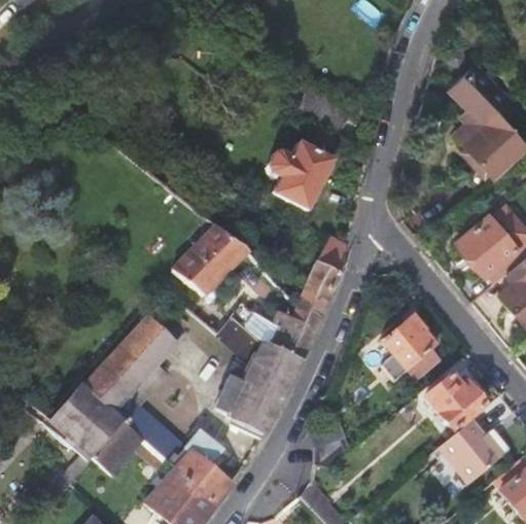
[(493,175),(495,178),(525,149),(525,139),(497,109),(509,98),(476,63),(449,89),(466,106),(483,124),(462,142),(480,162),(463,177),(477,191),(493,175)]
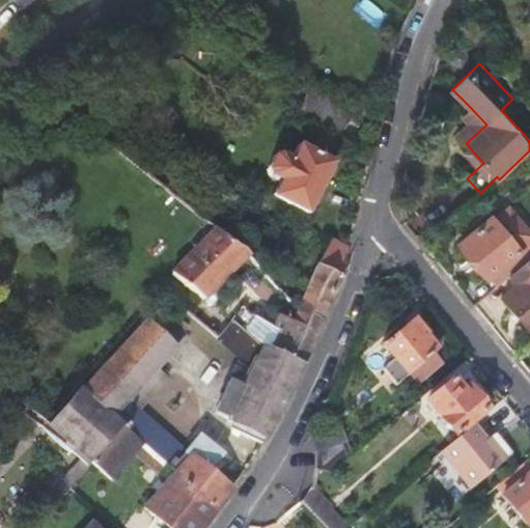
[(353,115),(311,86),(296,109),(338,139),(353,115)]
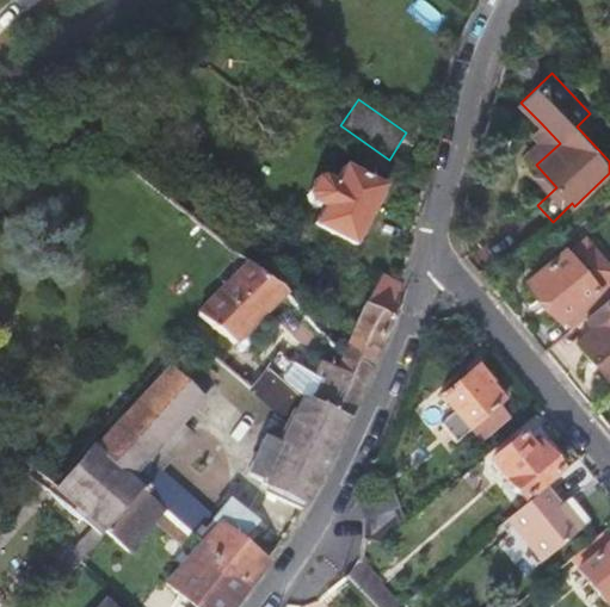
[(528,153),(536,165),(560,143),(541,123),(531,132),(540,141),(528,153)]
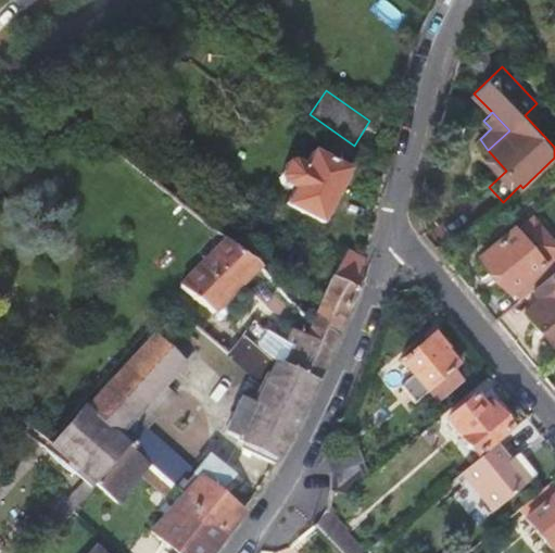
[(351,168),(313,148),(306,163),(294,158),(285,160),(278,174),(280,183),(292,189),(285,203),(323,223),(351,168)]
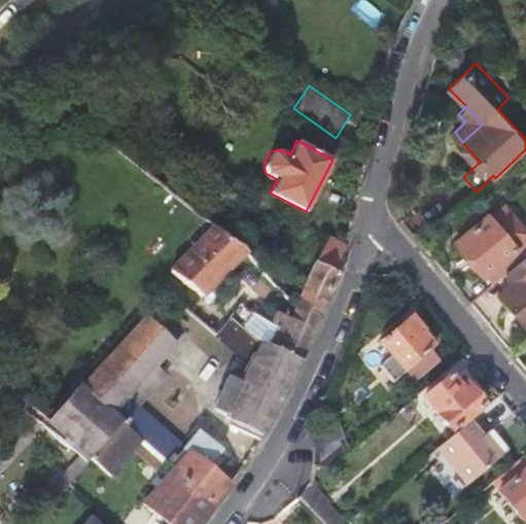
[(453,239),(491,283),(504,272),(525,252),(525,223),(506,200),(490,214),(486,210),(453,239)]
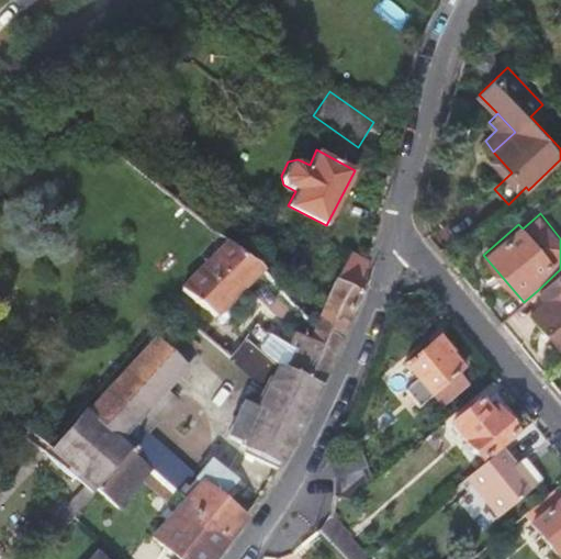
[(219,314),(264,268),(265,267),(228,238),(182,284),(219,314)]
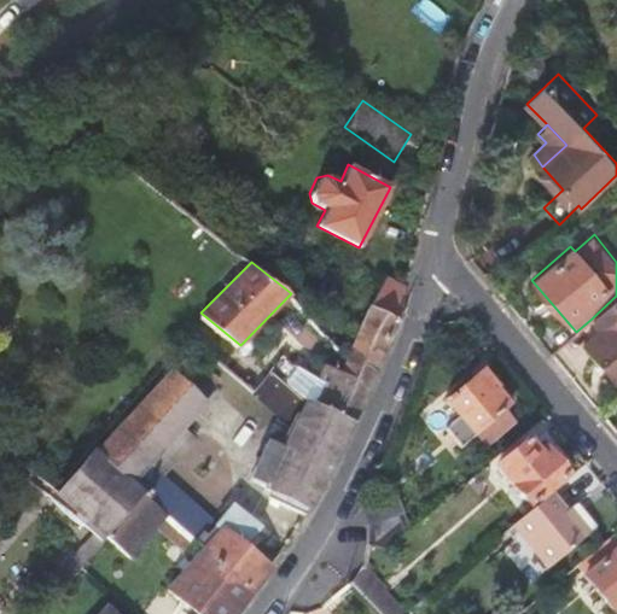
[(370,304),(347,358),(378,374),(401,322),(408,284),(388,273),(373,304),(370,304)]
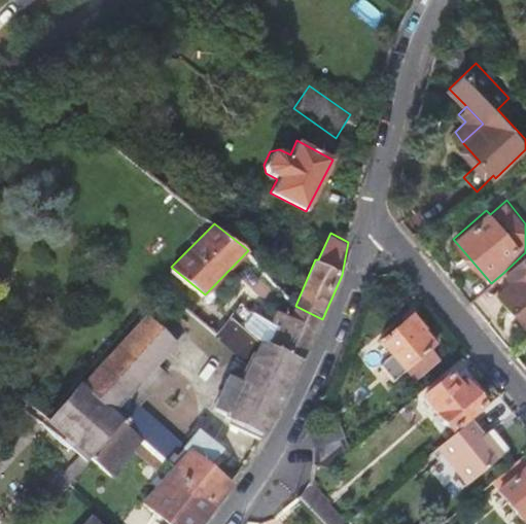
[(525,252),(504,272),(511,280),(497,291),(525,325),(525,252)]
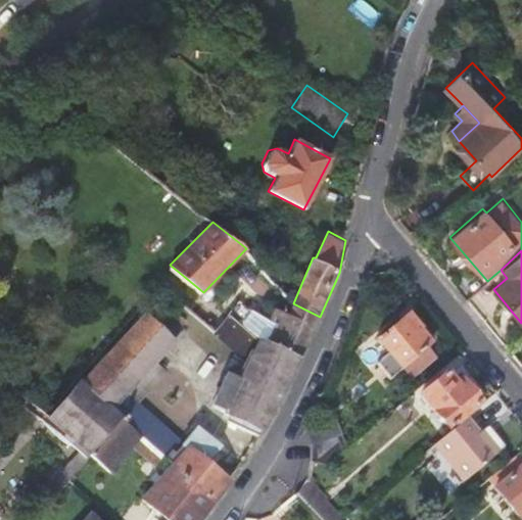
[(111,411),(155,361),(184,328),(156,301),(45,420),(68,441),(73,437),(83,444),(64,466),(60,463),(37,489),(50,501),(70,476),(91,453),(121,419),(111,411)]
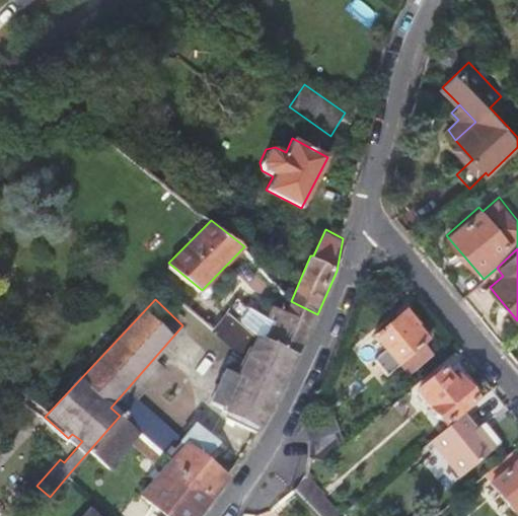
[(272,304),(257,334),(298,354),(304,342),(317,314),(291,301),(286,312),(272,304)]
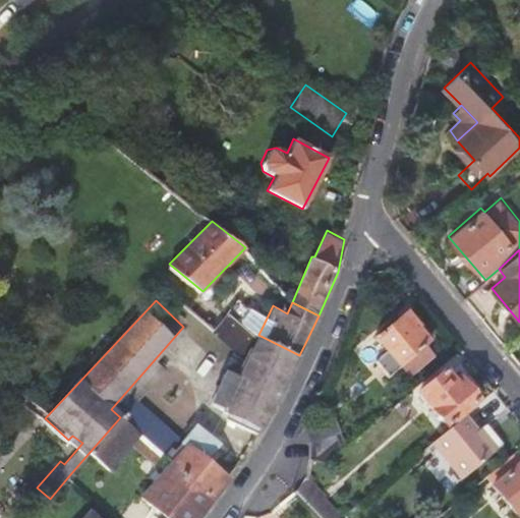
[(225,417),(258,433),(299,355),(258,335),(228,309),(212,329),(218,333),(224,327),(253,351),(248,363),(242,379),(224,370),(209,402),(227,410),(225,417)]
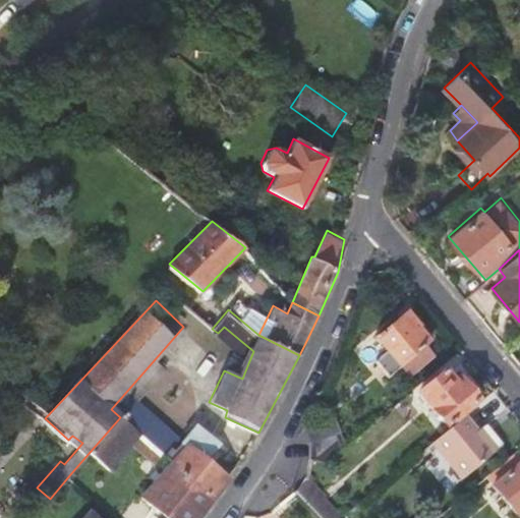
[(415,326),(404,313),(377,336),(388,349),(376,359),(389,375),(431,339),(417,324),(415,326)]
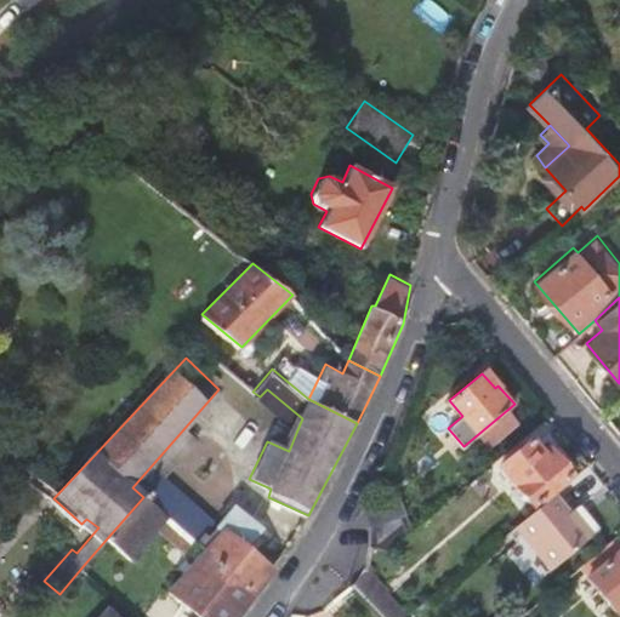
[(259,399),(296,433),(302,418),(267,389),(260,396),(259,399)]
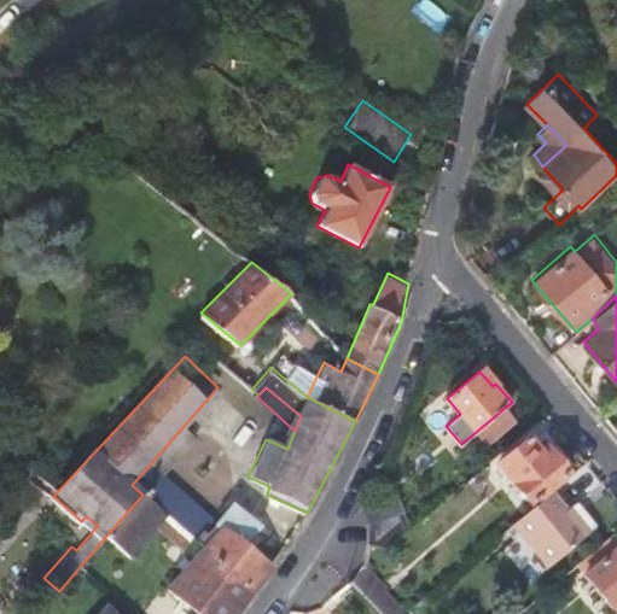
[(517,417),(507,407),(477,432),(487,443),(517,417)]
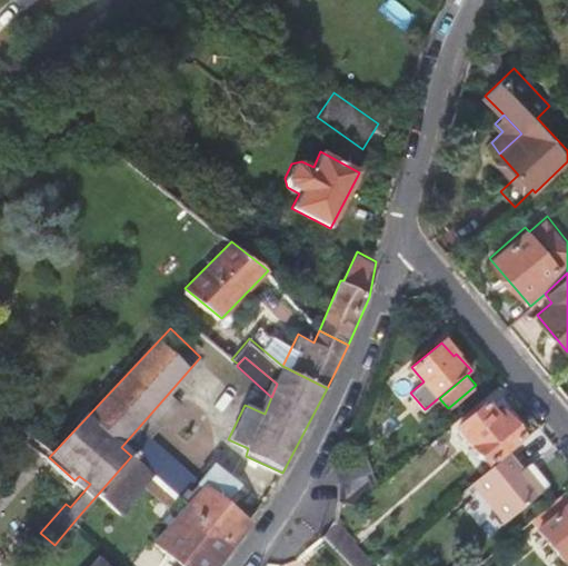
[(182,404),(169,393),(121,447),(131,456),(148,436),(150,439),(182,404)]
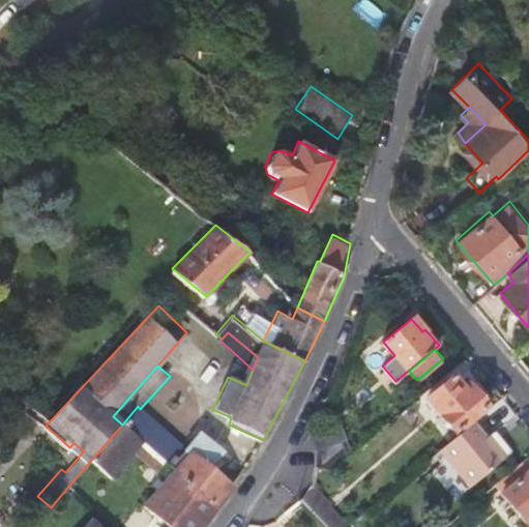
[(454,433),(487,407),(465,379),(460,384),(453,376),(425,399),(454,433)]
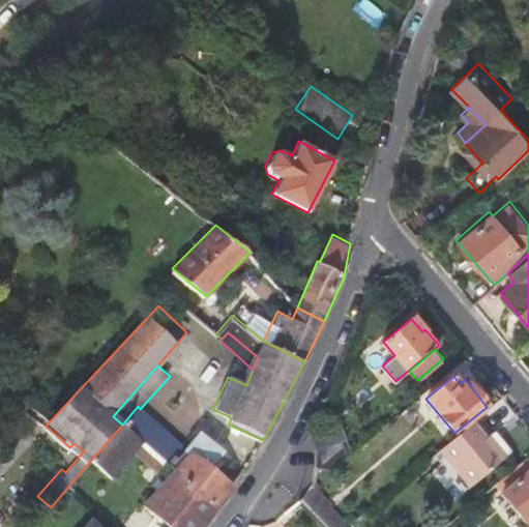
[(138,406),(122,425),(163,458),(175,443),(158,430),(162,427),(140,409),(138,406)]
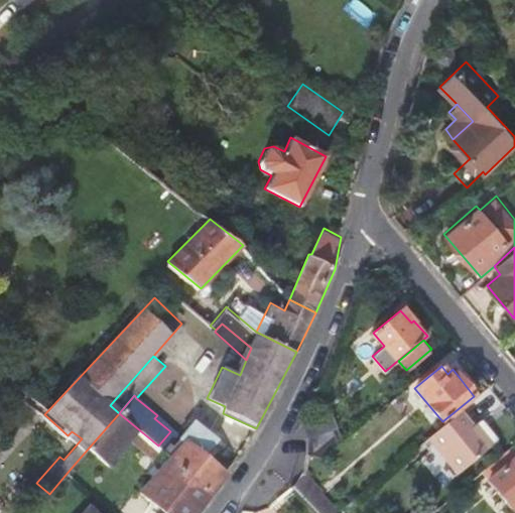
[(473,425),(459,409),(428,435),(459,470),(488,443),(473,425)]
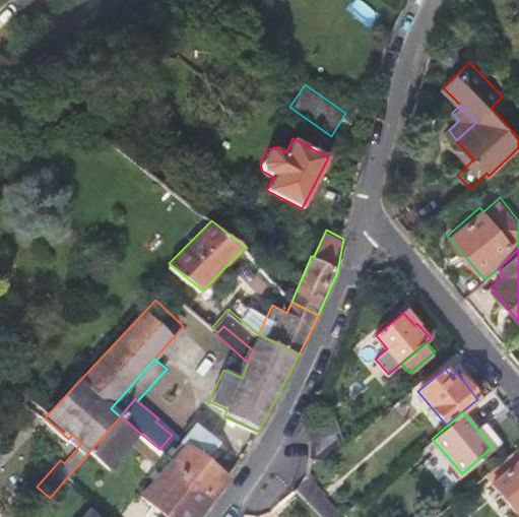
[(334,415),(306,425),(308,440),(310,457),(326,461),(341,447),(336,432),(341,430),(334,415)]
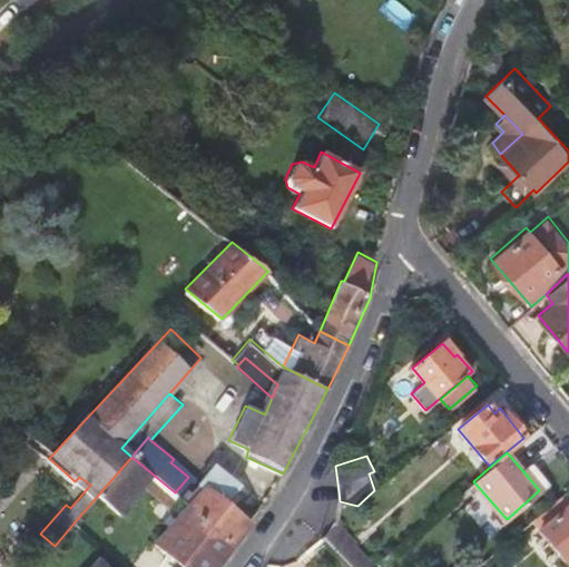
[(154,540),(183,566),(217,566),(235,544),(184,500),(175,492),(131,457),(99,494),(121,514),(143,489),(174,516),(154,540)]
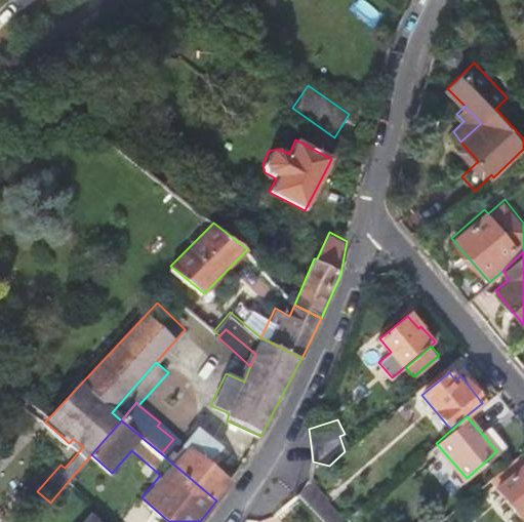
[(200,426),(169,460),(216,500),(231,481),(209,463),(222,445),(200,426)]
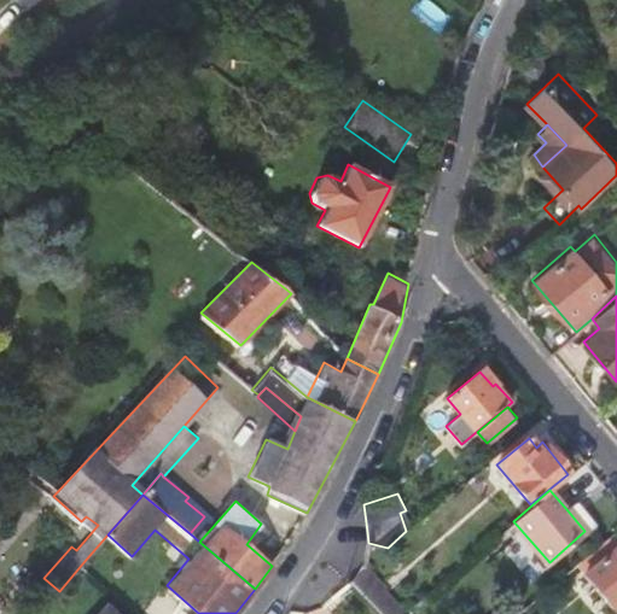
[(571,504),(566,509),(585,531),(591,527),(571,504)]
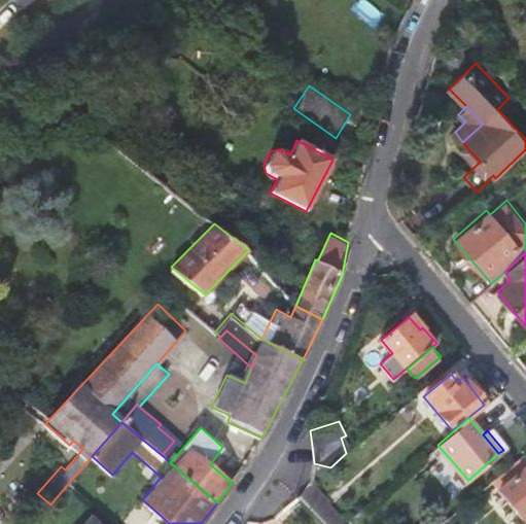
[(525,458),(523,455),(494,480),(499,487),(497,488),(524,521),(525,519),(525,458)]
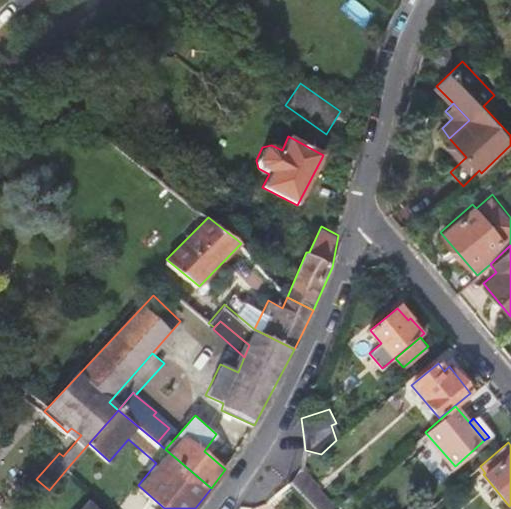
[(333,508),(337,507),(301,467),(291,482),(317,508),(333,508)]
